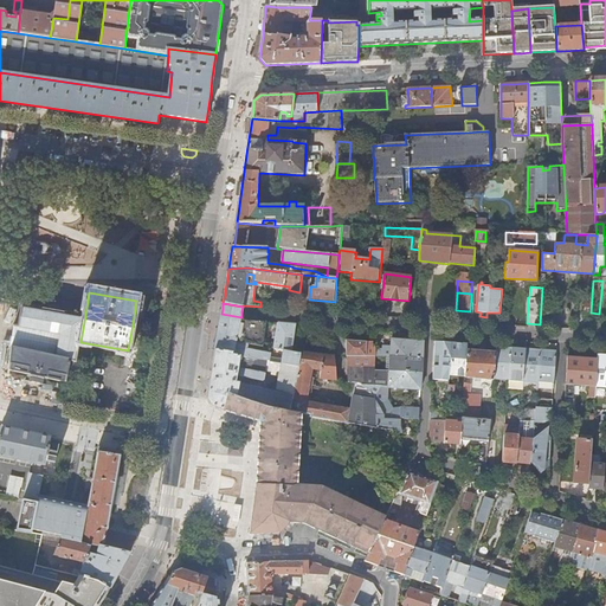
[(20,304),(15,324),(11,365),(10,369),(43,376),(66,381),(68,375),(71,361),(77,362),(81,342),(85,315),(20,304)]
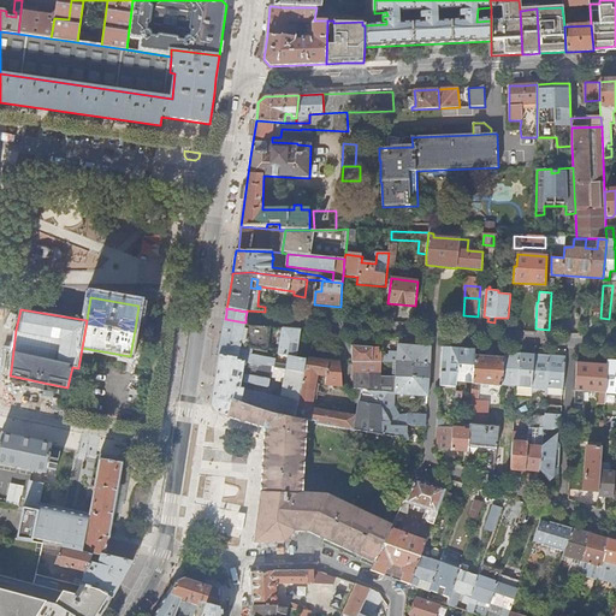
[(246,323),(225,319),(225,320),(224,323),(221,341),(240,345),(240,347),(252,349),(268,353),(271,327),(246,325),(246,323)]
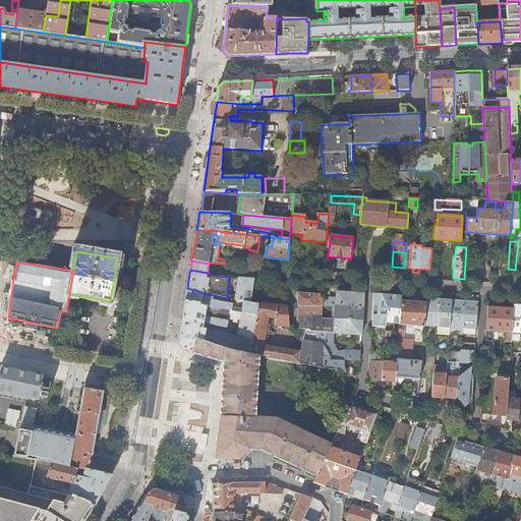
[(254,279),(240,278),(236,300),(244,301),(250,303),(254,279)]
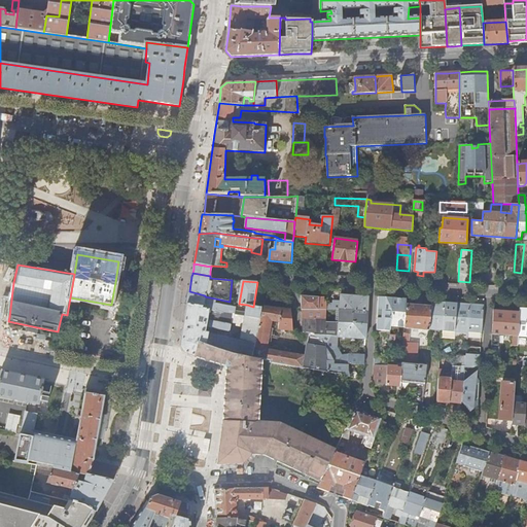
[(205,295),(189,291),(187,304),(204,307),(203,308),(233,314),(236,314),(236,308),(214,304),(215,299),(205,296),(205,295)]
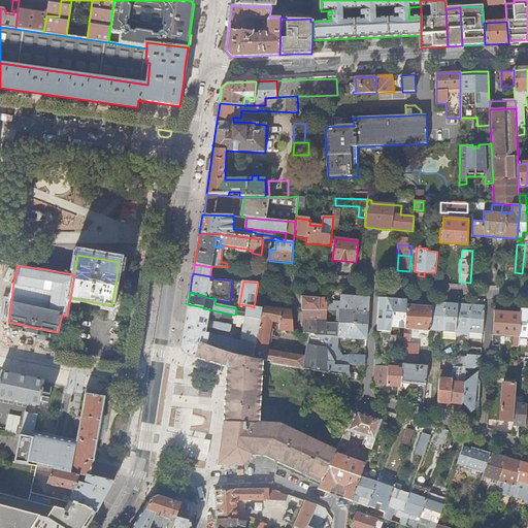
[(368,311),(369,297),(341,295),(341,305),(327,305),(327,310),(340,310),(368,311)]
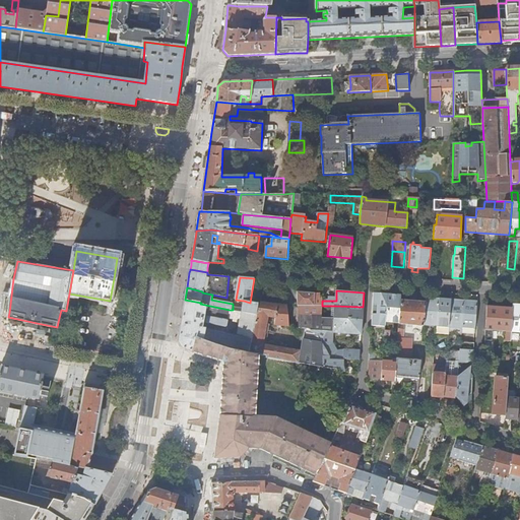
[(298,293),(299,316),(322,317),(322,306),(322,301),(322,300),(320,300),(320,294),(298,293)]
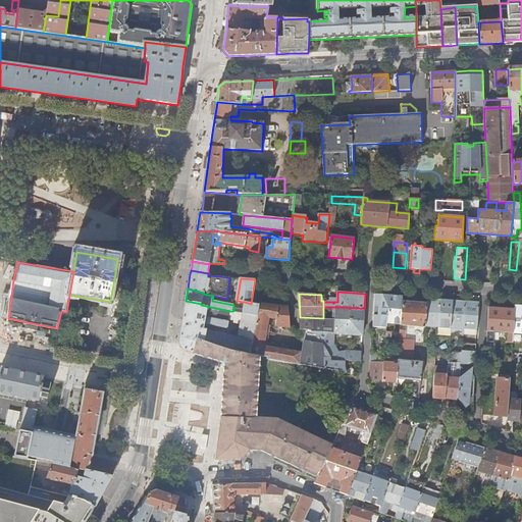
[(387,324),(389,296),(375,295),(373,327),(381,328),(387,328),(387,324)]
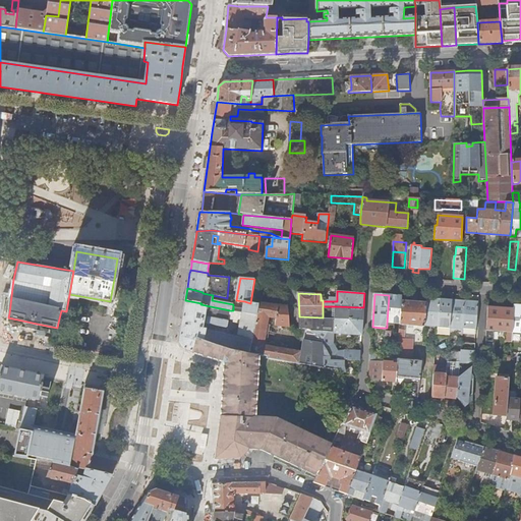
[(402,296),(389,295),(387,324),(392,324),(396,324),(400,325),(402,300),(402,296)]
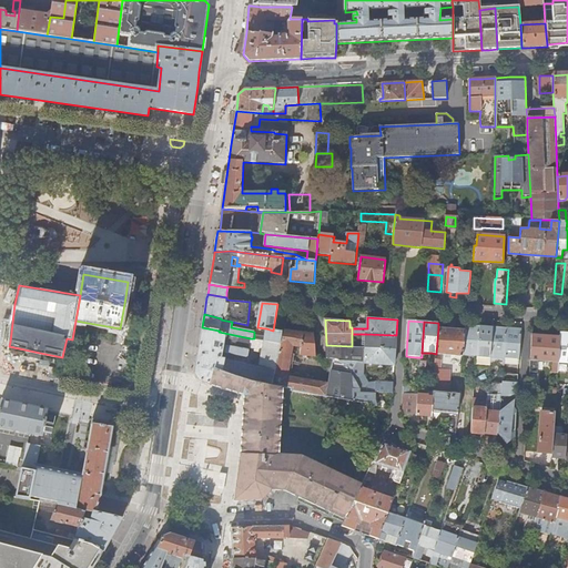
[(479,326),(466,325),(466,330),(464,356),(477,356),(479,326)]
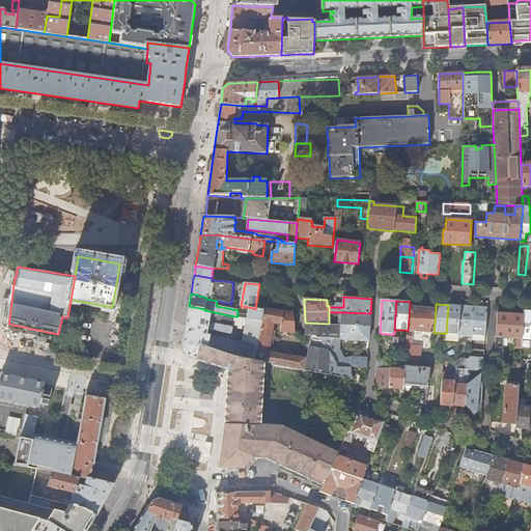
[(462,306),(448,305),(446,333),(458,334),(462,306)]
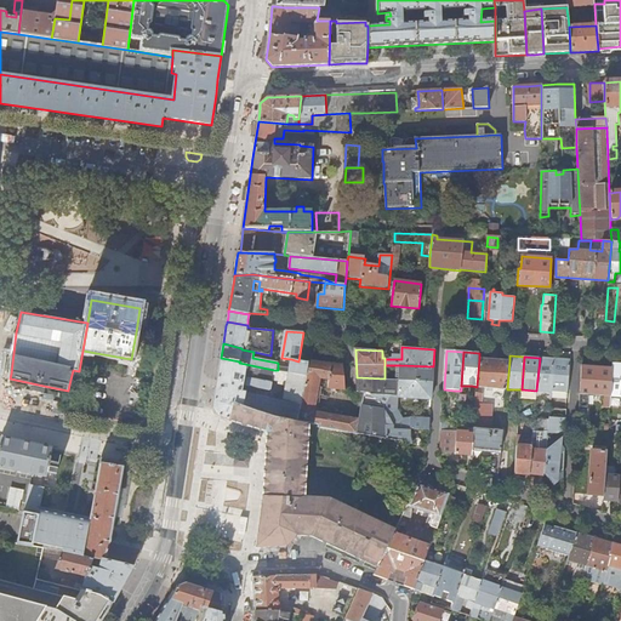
[(240,362),(221,358),(217,383),(212,409),(217,417),(228,422),(229,421),(235,403),(262,412),(279,419),(297,421),(307,376),(290,374),(288,387),(284,402),(241,393),(244,385),(269,389),(271,389),(273,380),(274,370),(239,363),(240,362)]
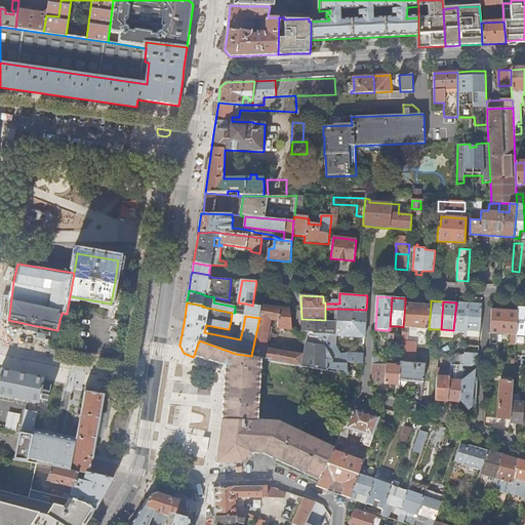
[(431,305),(405,303),(403,327),(413,328),(417,328),(429,330),(429,329),(431,305)]
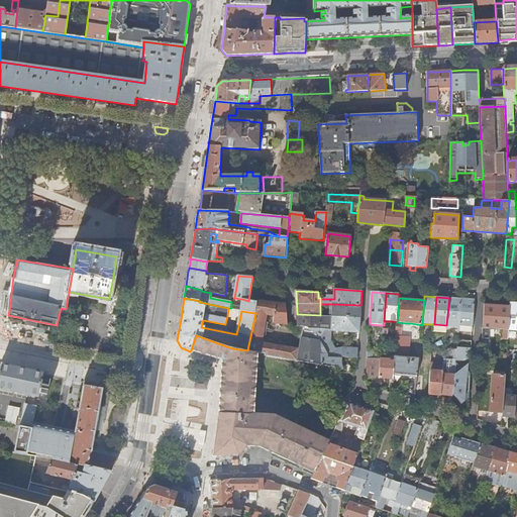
[(461,298),(449,298),(446,325),(446,333),(459,334),(459,327),(461,298)]
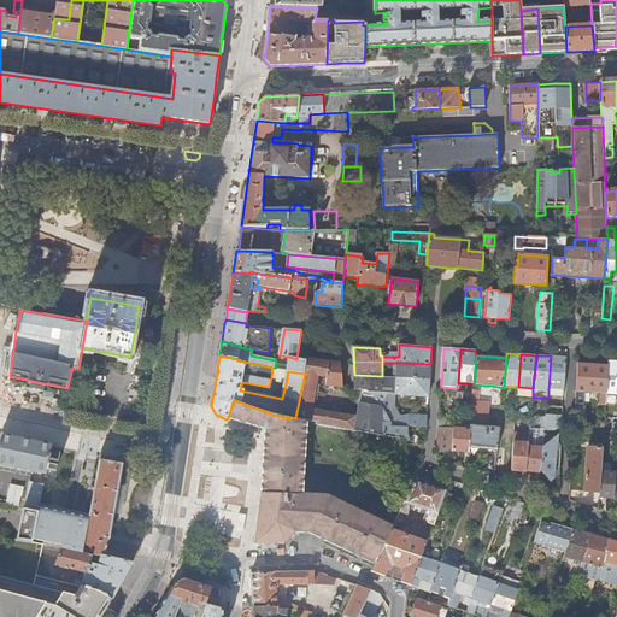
[(566,357),(551,356),(548,391),(564,392),(566,357)]
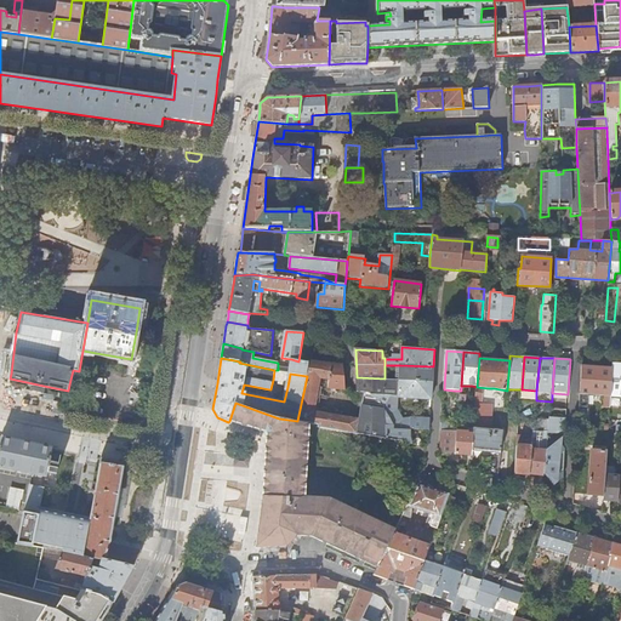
[(298,362),(291,359),(289,372),(289,374),(290,374),(307,376),(308,362),(298,362)]
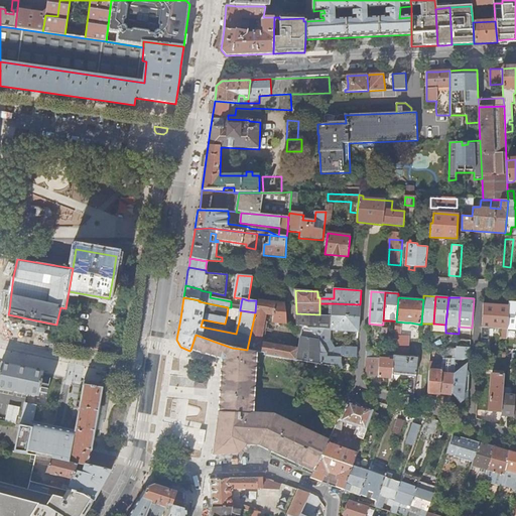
[(284,302),(256,300),(255,312),(247,350),(259,351),(265,352),(265,355),(319,364),(319,339),(316,333),(308,329),(308,328),(296,326),(297,335),(302,338),(300,348),(262,342),(266,314),(273,315),(272,321),(286,323),(284,302)]
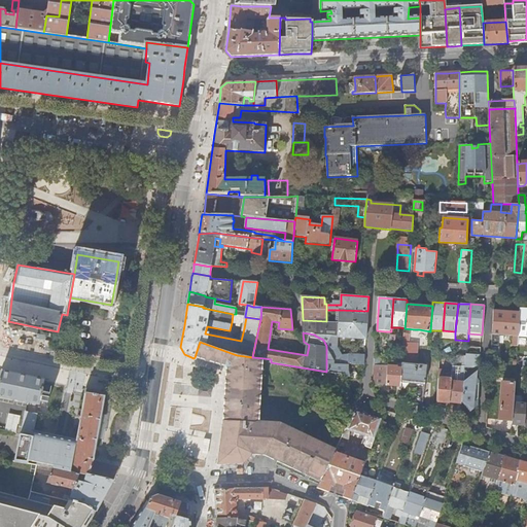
[(526,308),(520,308),(520,312),(518,337),(526,337),(526,308)]
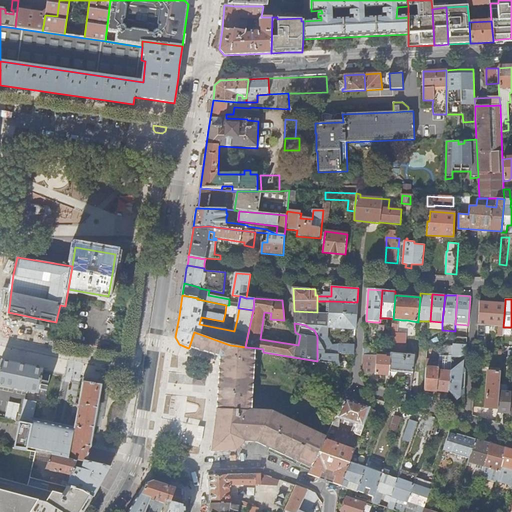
[(357,315),(357,302),(330,301),(329,313),(357,315)]
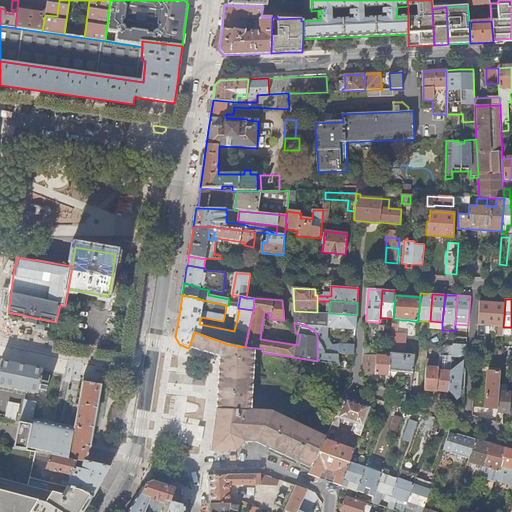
[(505,303),(480,301),(478,335),(484,336),(485,325),(499,326),(499,331),(497,332),(497,336),(502,336),(503,327),(505,303)]
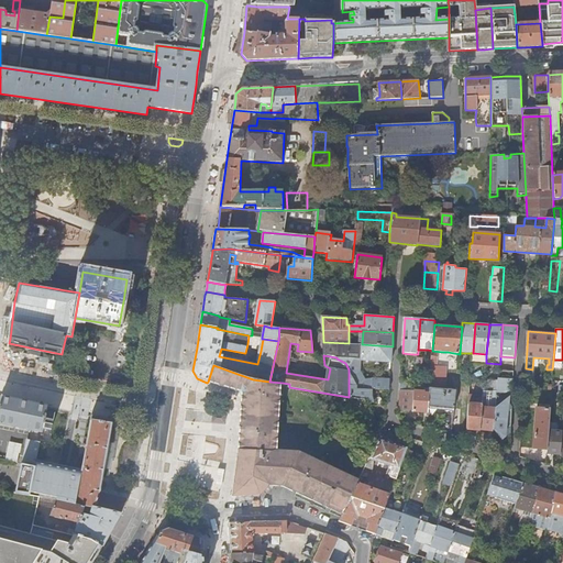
[(66,335),(63,349),(73,351),(76,337),(72,337),(66,335)]
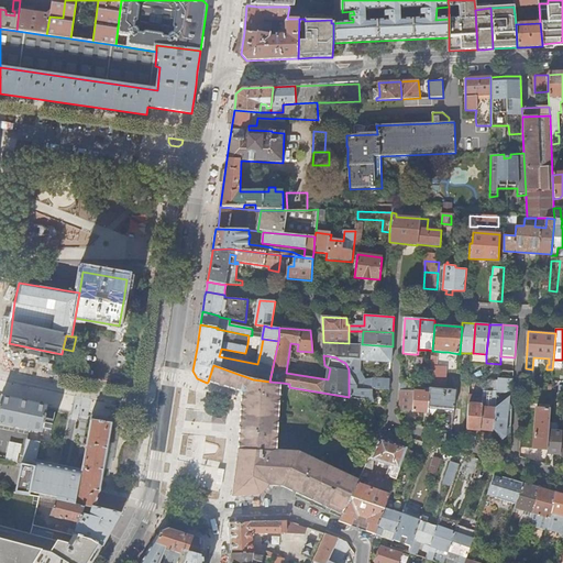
[(262,338),(252,335),(249,335),(247,344),(261,351),(263,339),(262,339),(262,338)]
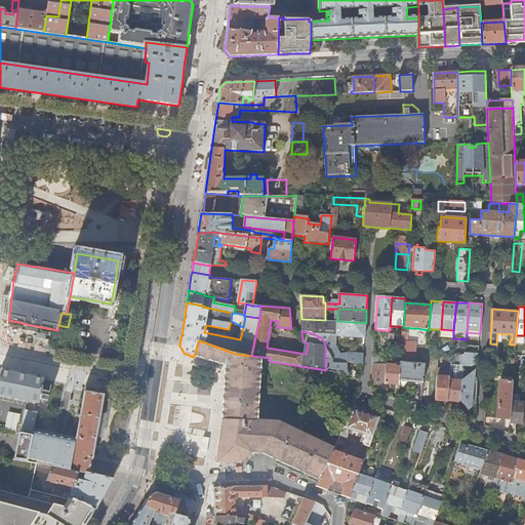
[(301,319),(301,331),(314,333),(324,334),(325,320),(301,319)]
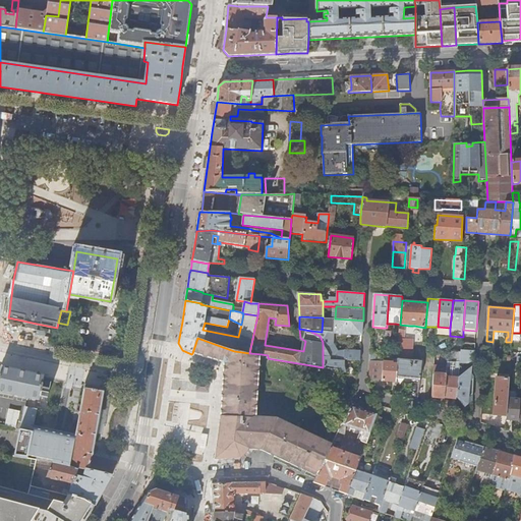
[(335,319),(335,333),(362,335),(363,321),(335,319)]
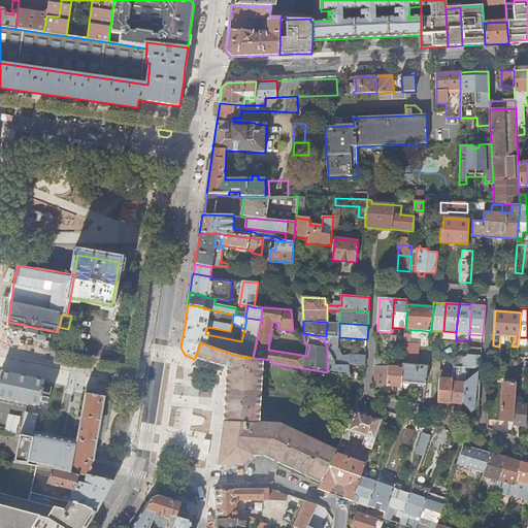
[(29,326),(28,332),(15,329),(13,338),(37,343),(40,329),(29,326)]
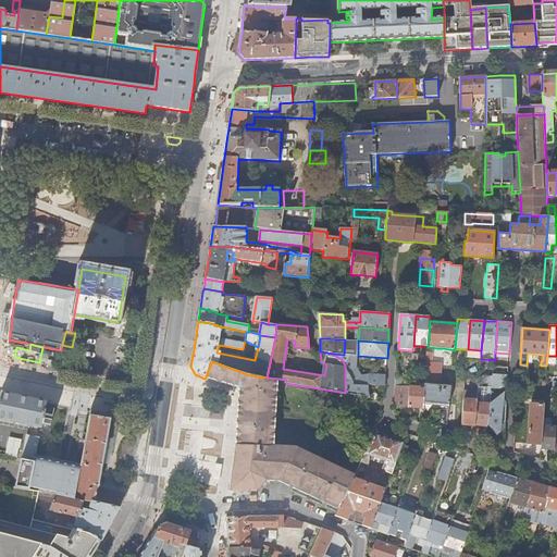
[(342,359),(345,366),(355,384),(368,384),(384,385),(384,375),(369,374),(361,376),(356,367),(358,356),(344,355),(333,354),(333,355),(342,359)]
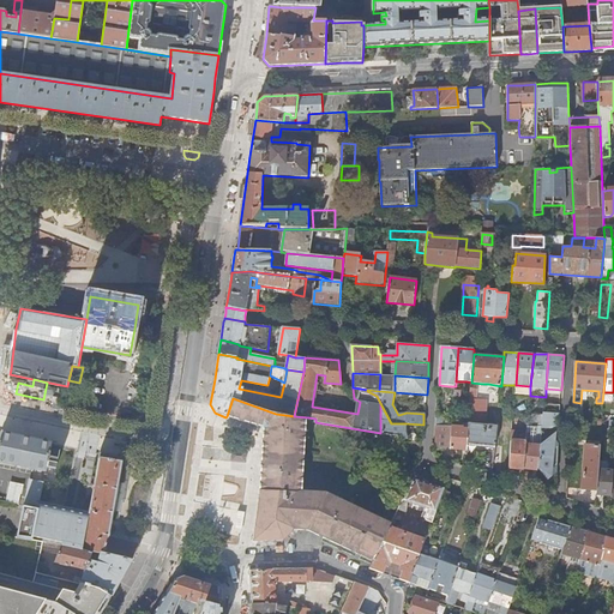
[(233,398),(227,416),(264,427),(262,485),(260,498),(257,519),(254,541),(283,540),(296,529),(312,530),(312,531),(374,560),(390,528),(392,524),(327,492),(304,491),(308,417),(294,416),(276,414),(259,408),(233,398)]
